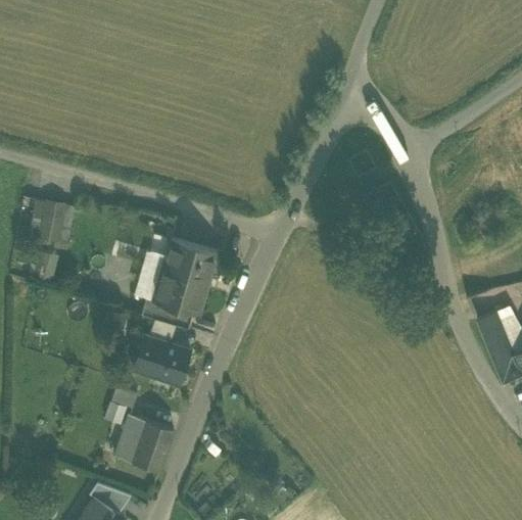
[(374,197),(390,225),(401,218),(386,190),(374,197)]
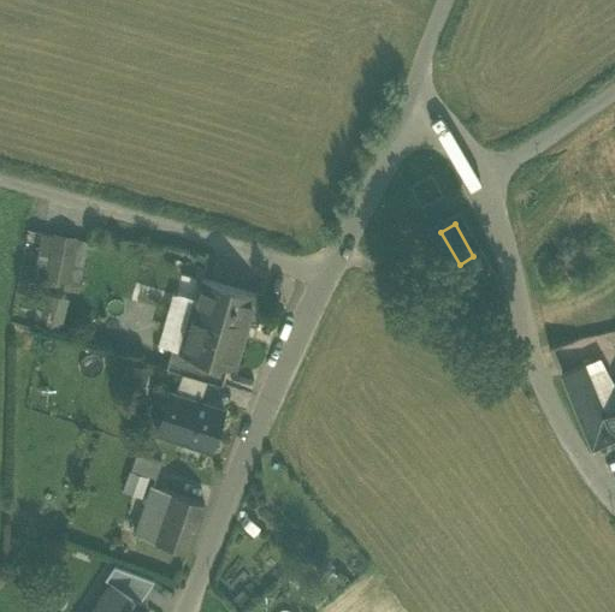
[(34,278),(81,286),(89,244),(42,235),(34,278)]
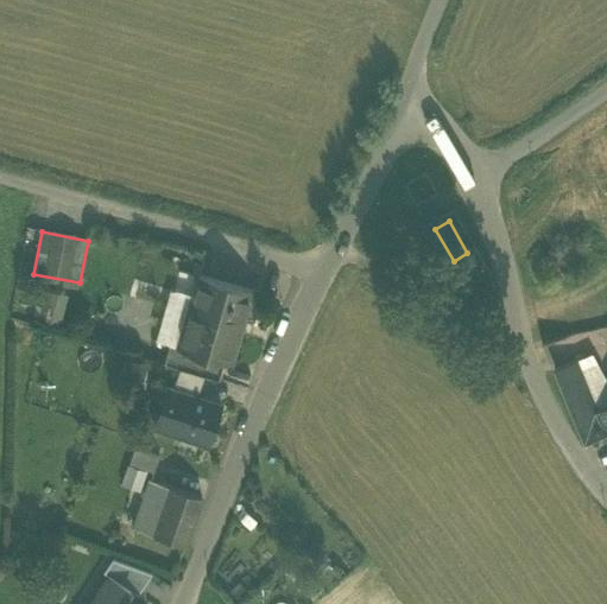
[(182,272),(176,288),(190,293),(195,277),(182,272)]
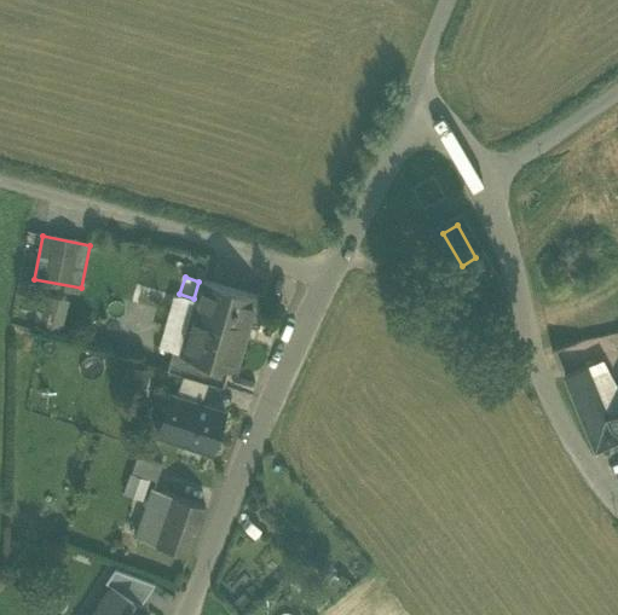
[(229,370),(235,372),(256,297),(203,282),(197,301),(182,355),(182,357),(229,370)]
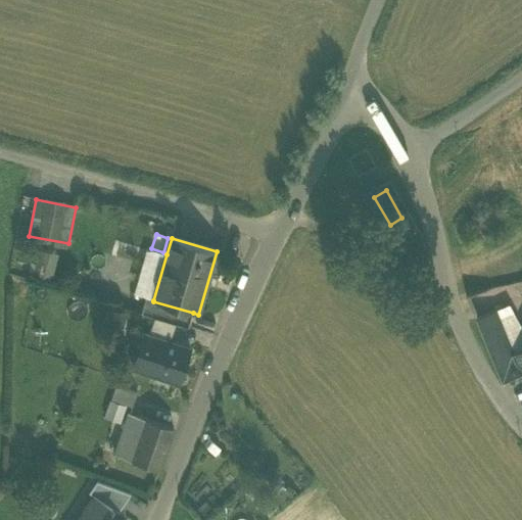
[(133,294),(146,298),(153,300),(167,254),(146,249),(133,294)]
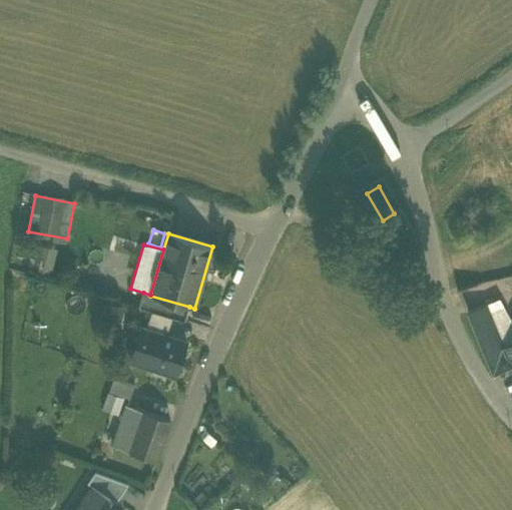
[(58,251),(39,246),(32,273),(50,278),(58,251)]
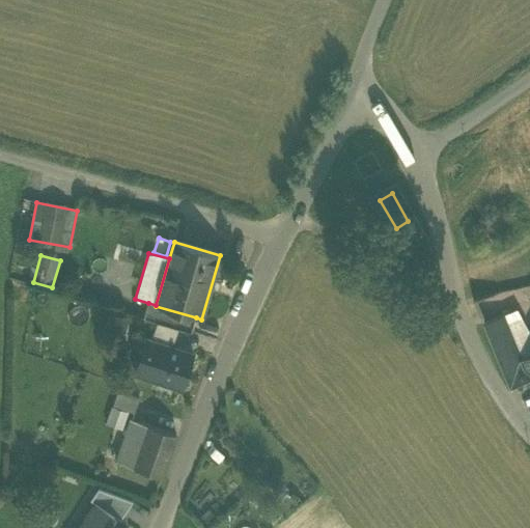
[(143,320),(157,324),(178,330),(192,334),(196,317),(156,306),(156,305),(148,303),(143,320)]
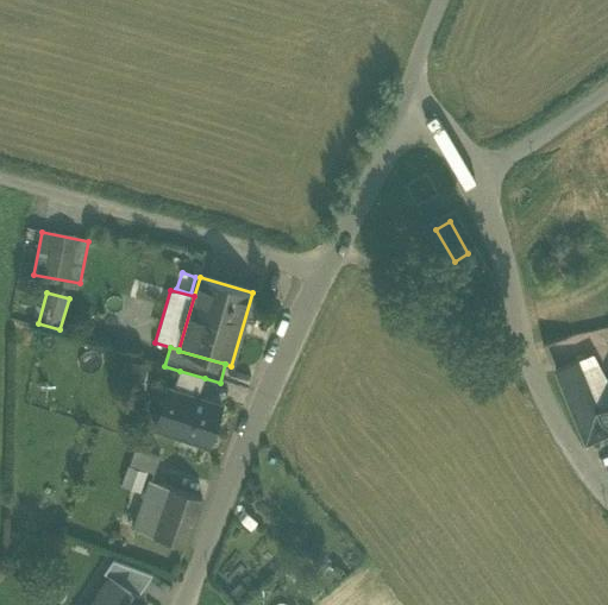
[(149,369),(126,361),(120,382),(143,388),(149,369)]
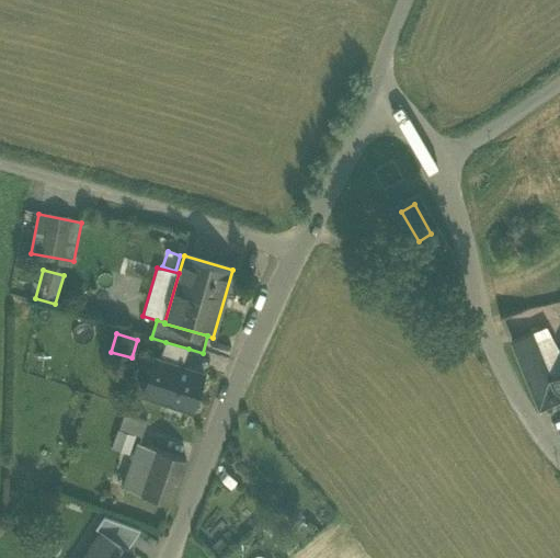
[(559,376),(550,382),(530,334),(529,336),(529,337),(511,344),(539,412),(541,411),(541,410),(559,401),(559,376)]
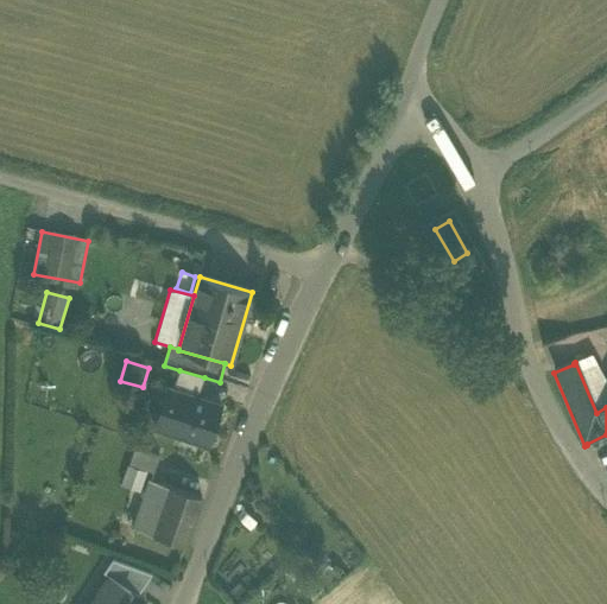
[(197,399),(204,377),(179,370),(174,392),(197,399)]
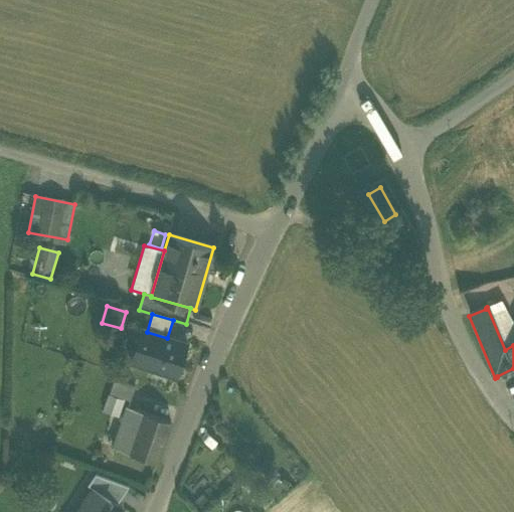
[(136,363),(145,332),(140,330),(131,362),(136,363)]
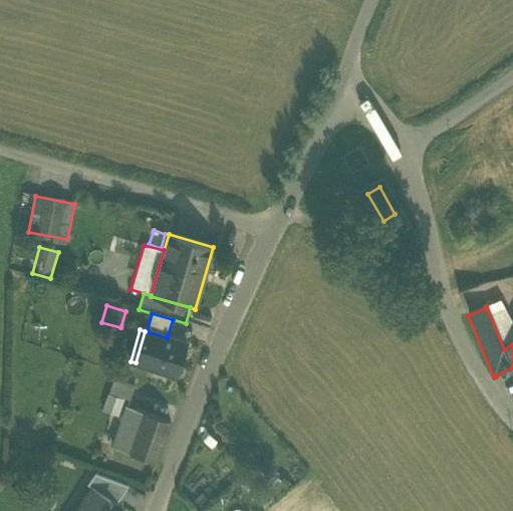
[(136,362),(178,375),(188,344),(167,337),(147,331),(145,331),(136,362)]
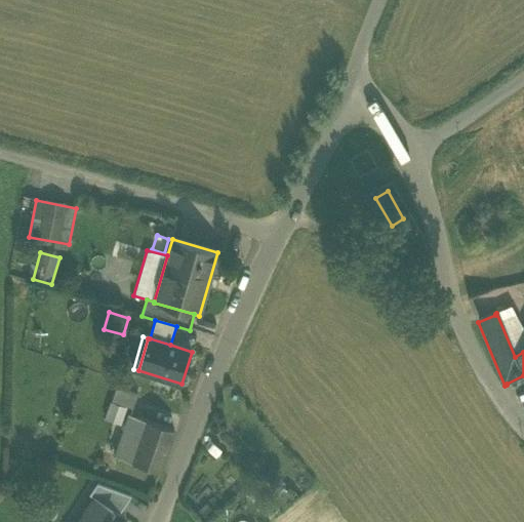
[(113,403),(133,410),(137,398),(117,391),(113,403)]
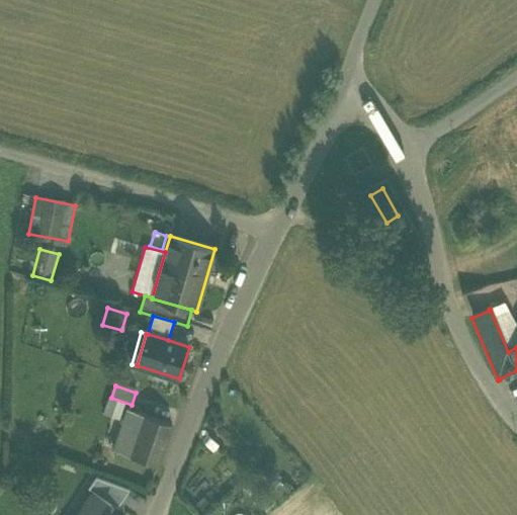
[(125,404),(109,398),(102,416),(119,422),(125,404)]
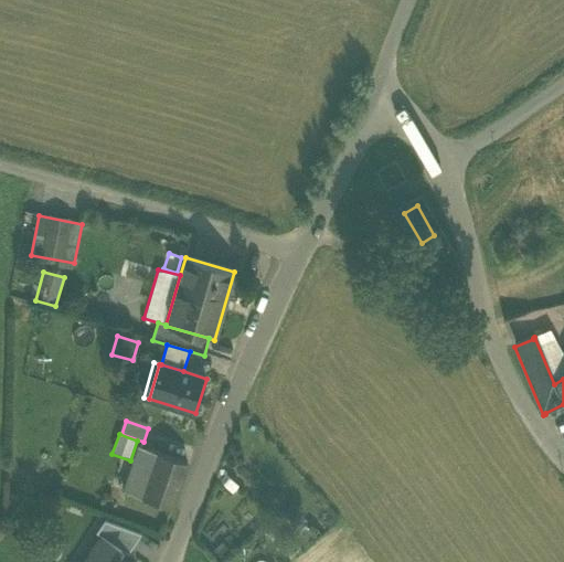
[(125,495),(172,510),(188,465),(140,448),(125,495)]
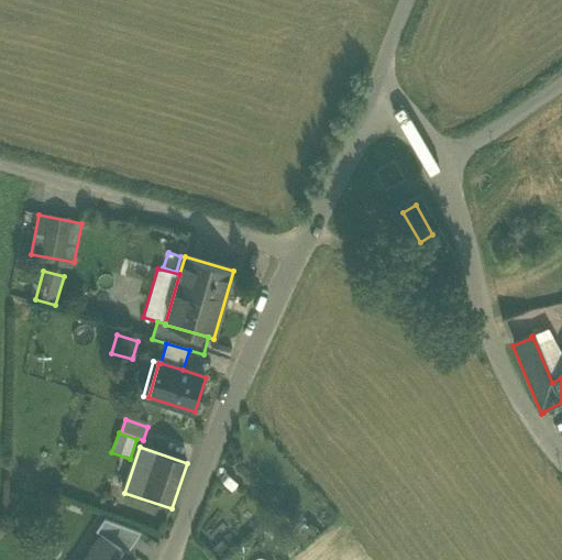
[(120,549),(128,555),(139,538),(141,535),(105,520),(96,533),(101,537),(101,536),(121,549),(120,549)]
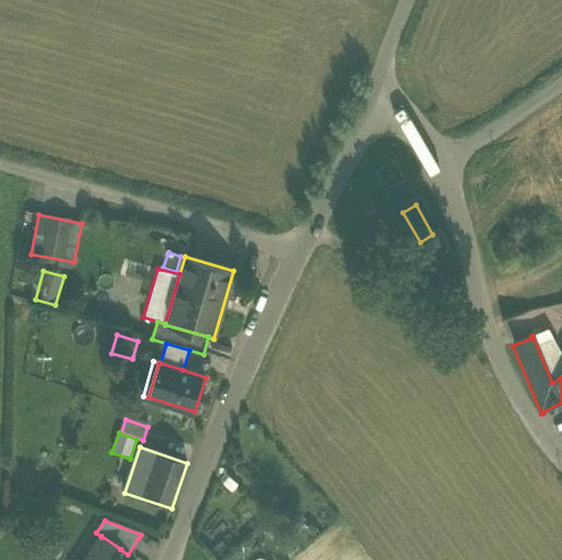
[(120,559),(118,559),(116,558),(120,549),(121,549),(101,536),(101,537),(86,559),(120,559)]
